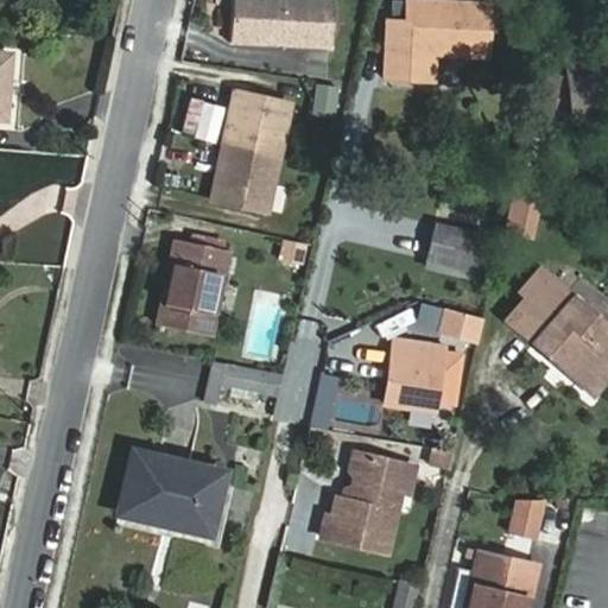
[(331,0),(230,0),(229,43),(330,48),(331,0)]
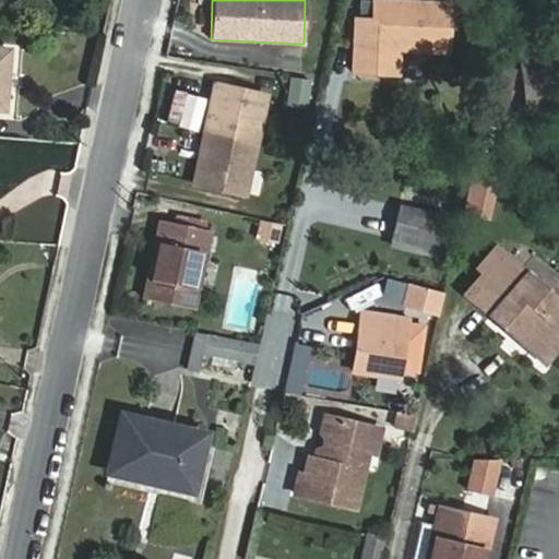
[(359,0),(358,15),(357,15),(355,55),(373,56),(373,48),(448,51),(450,4),(367,0),(359,0)]
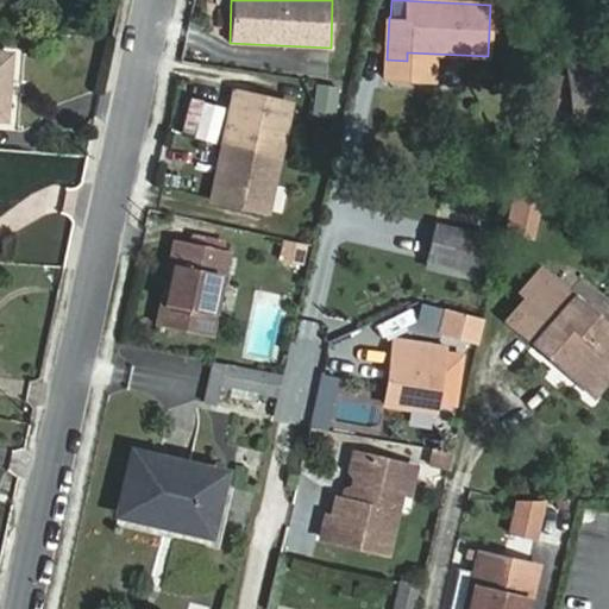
[(608,114),(601,39),(565,44),(575,126),(608,121),(608,114)]
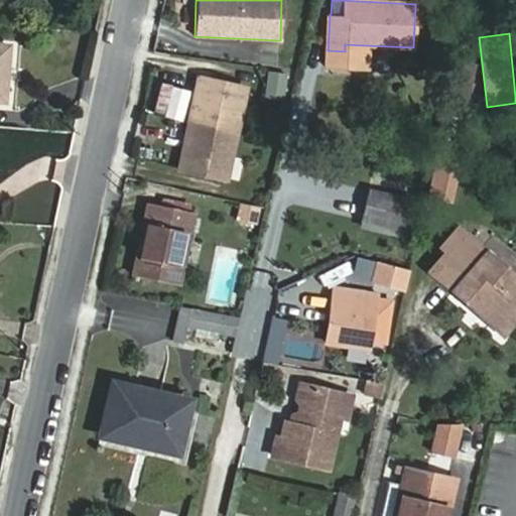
[(0,100),(5,101),(9,46),(0,45),(0,100)]
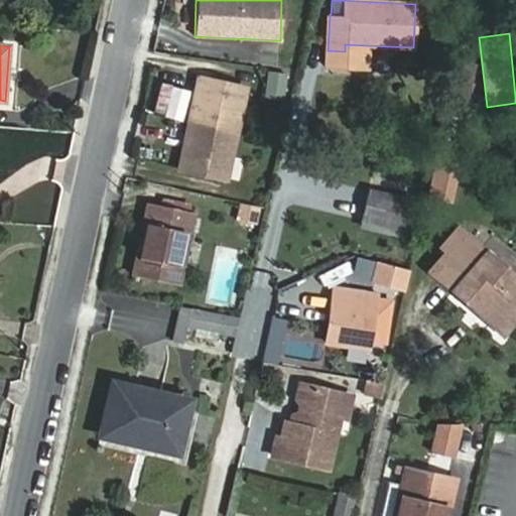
[(447,101),(471,103),(475,62),(452,60),(447,101)]
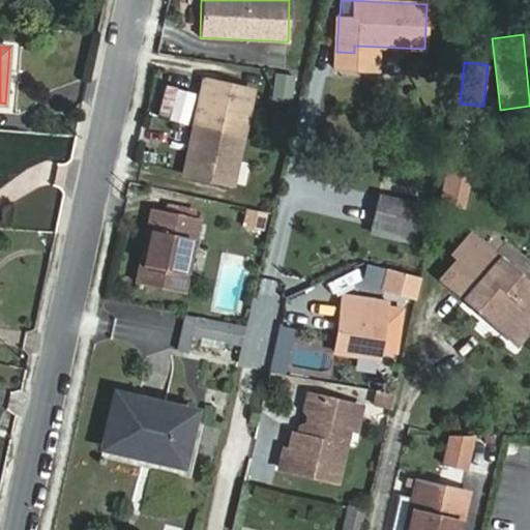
[(270,101),(293,104),(296,76),(273,72),(270,101)]
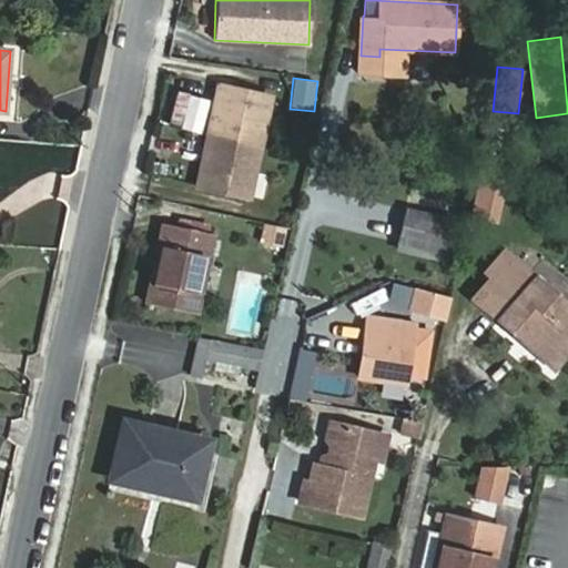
[(198,183),(250,195),(271,99),(219,89),(198,183)]
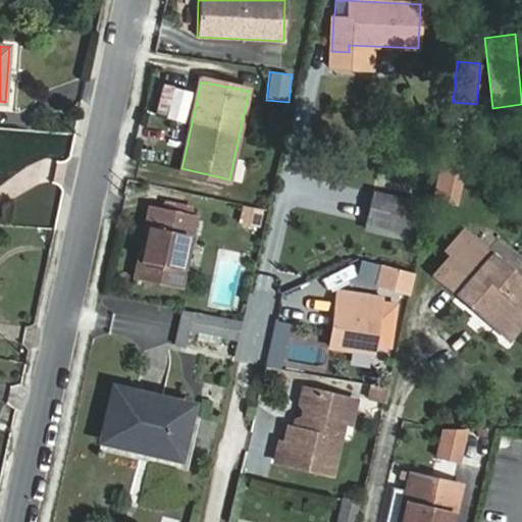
[(436,199),(456,204),(464,168),(445,164),(436,199)]
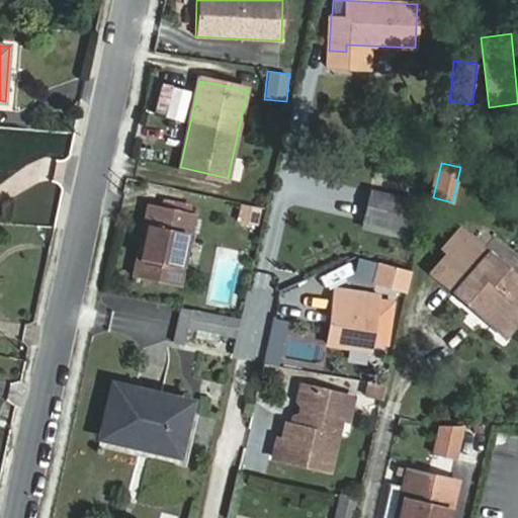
[(385,194),(390,178),(374,175),(363,223),(385,227),(383,233),(407,237),(415,201),(385,194)]
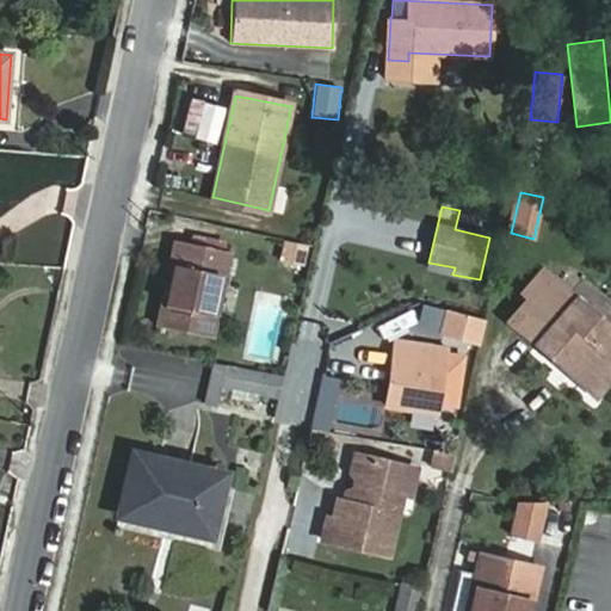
[(455,229),(489,238),(494,218),(460,210),(455,229)]
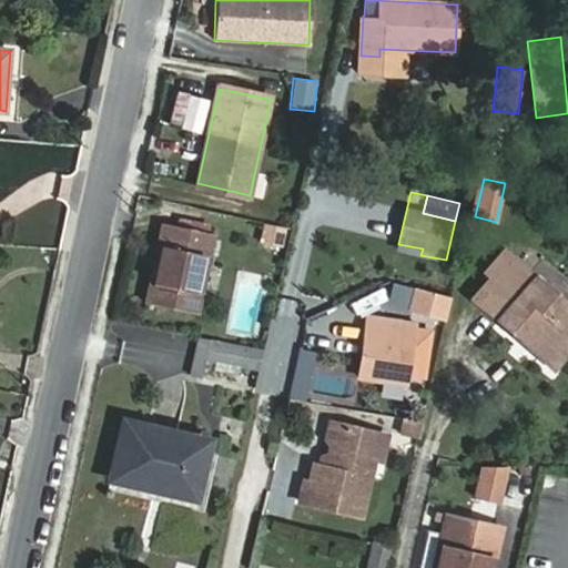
[(286,227),(265,223),(262,240),(283,244),(286,227)]
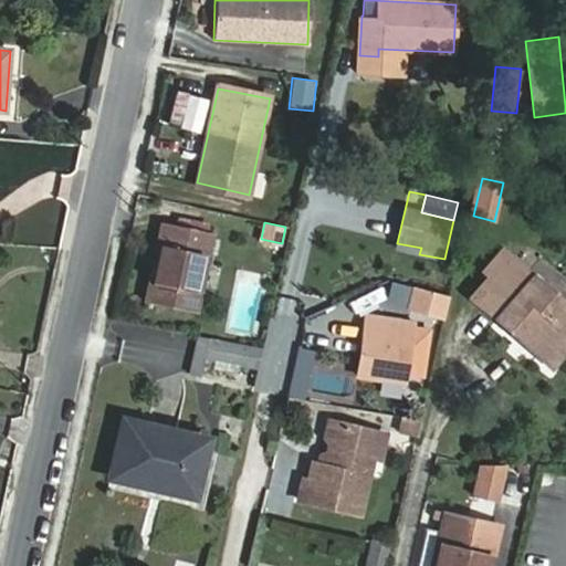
[(146,302),(196,313),(212,234),(163,223),(146,302)]
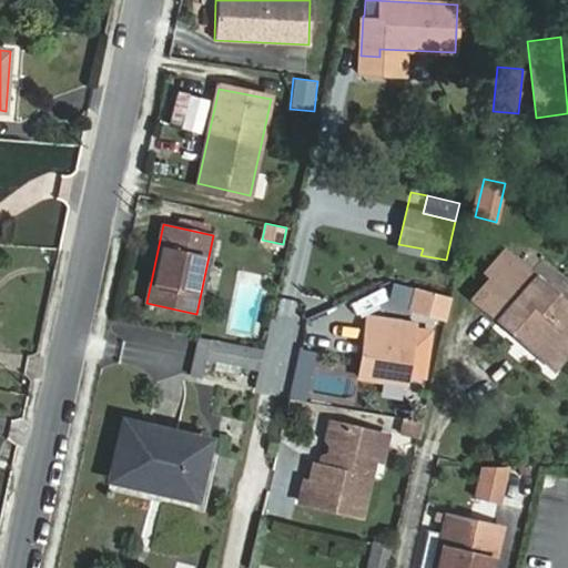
[(474,298),(513,333),(520,325),(560,359),(567,351),(567,306),(505,252),(487,272),(493,277),(474,298)]
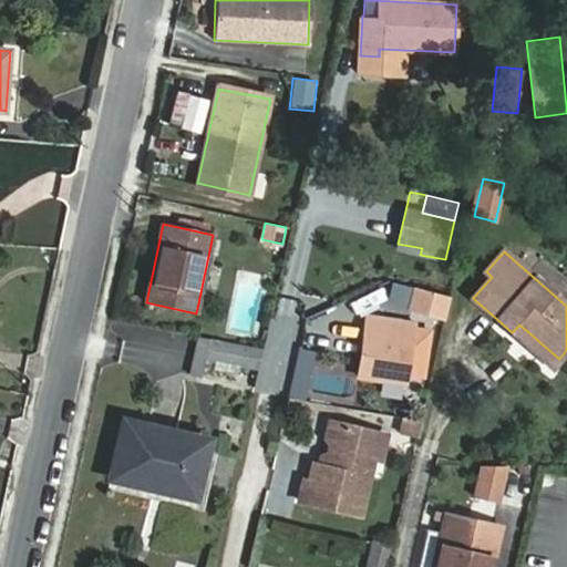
[(418,289),(413,310),(445,317),(451,296),(418,289)]
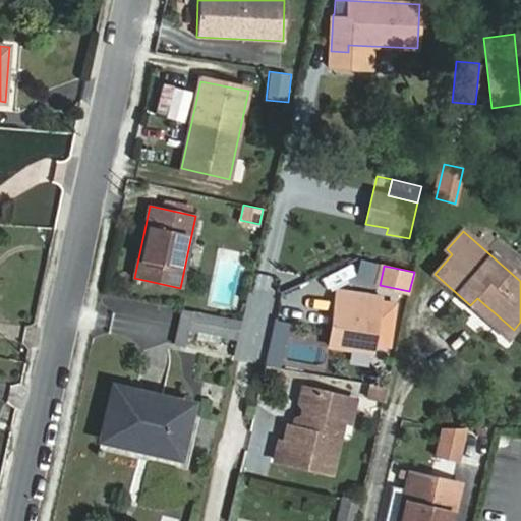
[(371,352),(373,340),(391,343),(396,312),(379,309),(381,296),(338,290),(330,347),(371,352)]
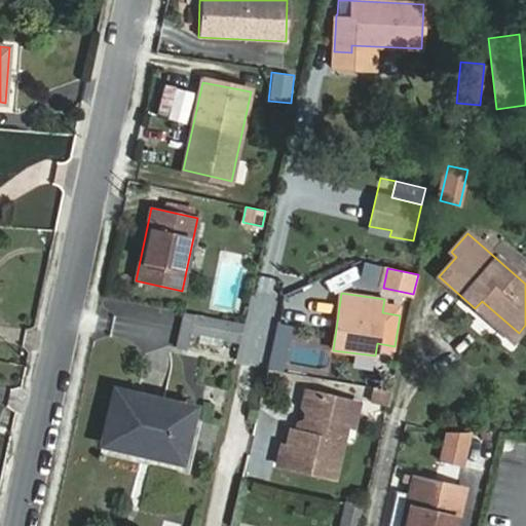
[(240,342),(245,324),(184,311),(177,346),(187,348),(190,333),(240,342)]
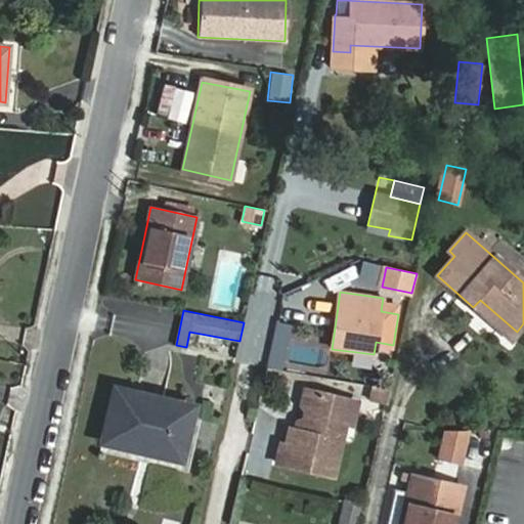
[(373,402),(386,405),(390,390),(376,387),(373,402)]
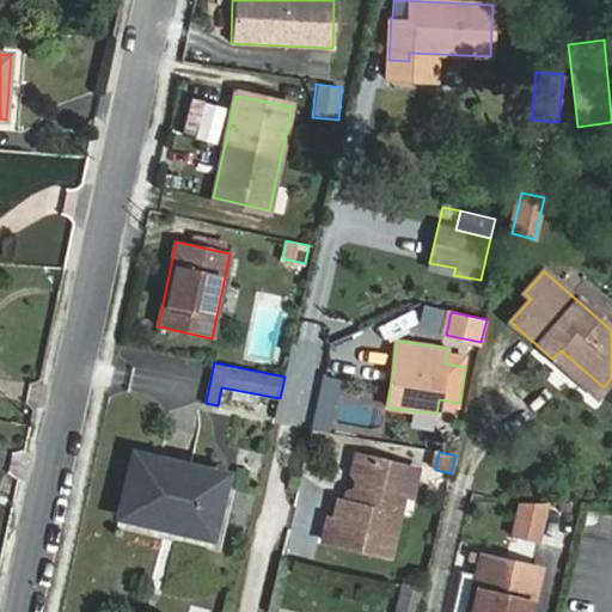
[(226,475),(134,454),(120,516),(210,538),(226,475)]
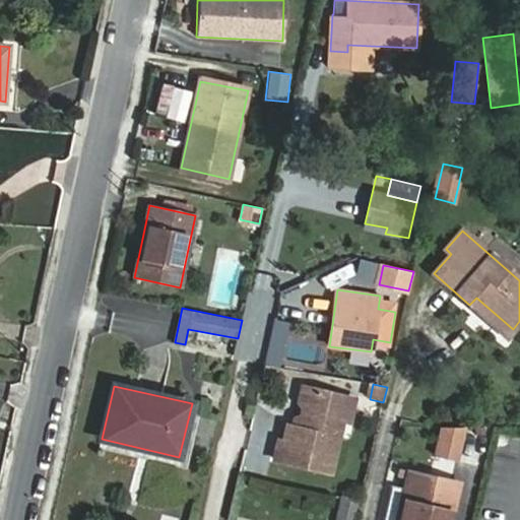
[(346,396),(310,389),(301,426),(287,423),(282,441),(278,440),(273,459),(332,472),(344,419),(342,415),(346,396)]
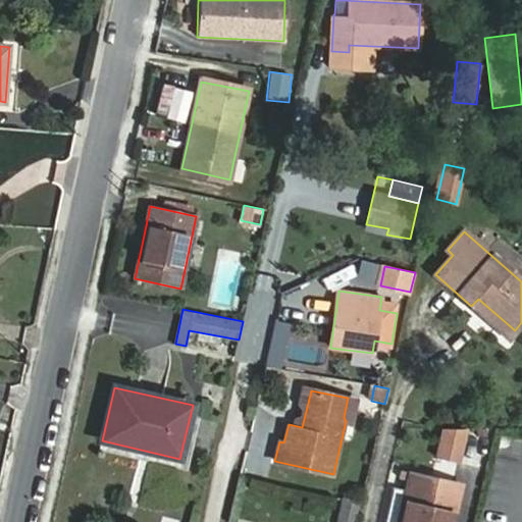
[(452,461),(458,431),(445,429),(438,458),(452,461)]
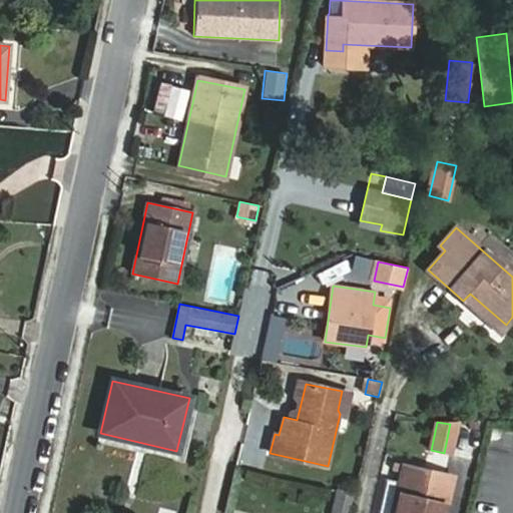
[(447,475),(403,465),(391,462),(379,512),(445,512),(449,497),(442,495),(447,475)]
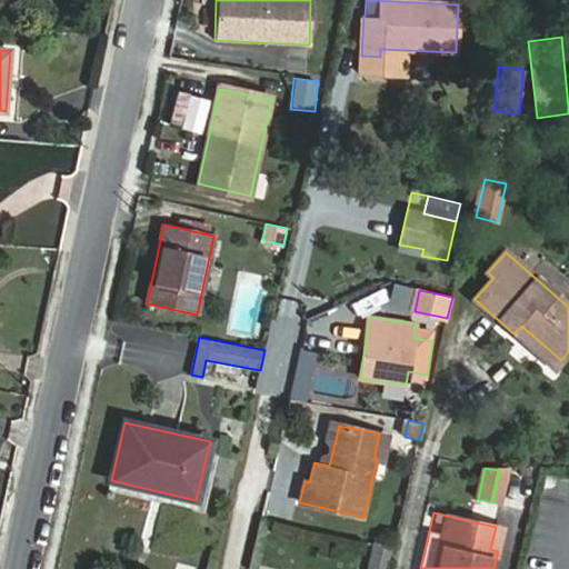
[(386,568),(391,548),(375,543),(368,568),(386,568)]
